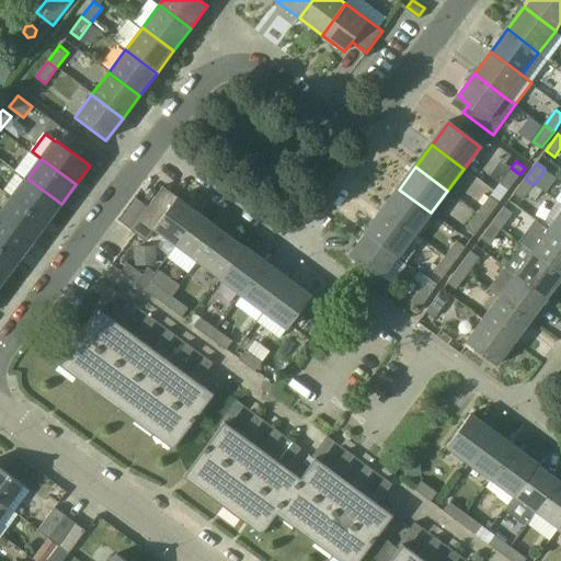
[(508,190),(519,174),(511,168),(500,183),(508,190)]
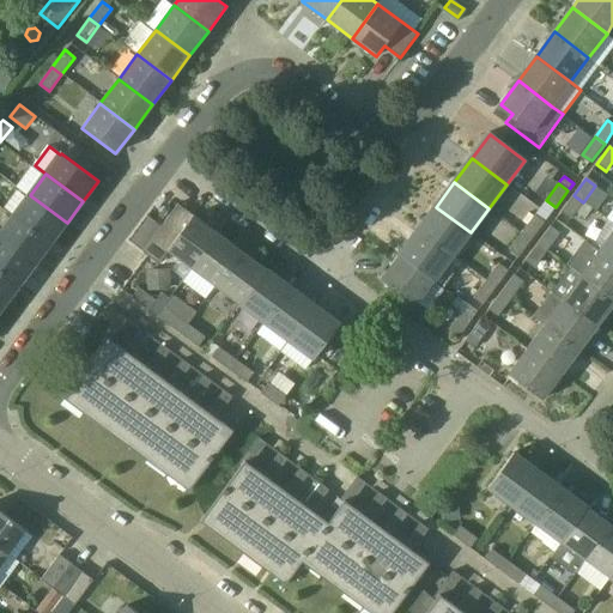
[(67,223),(30,195),(13,216),(52,244),(67,223)]
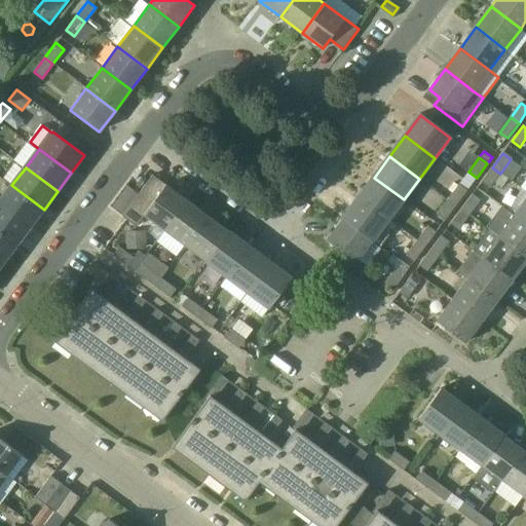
[(500,174),(492,167),(481,183),(489,189),(500,174)]
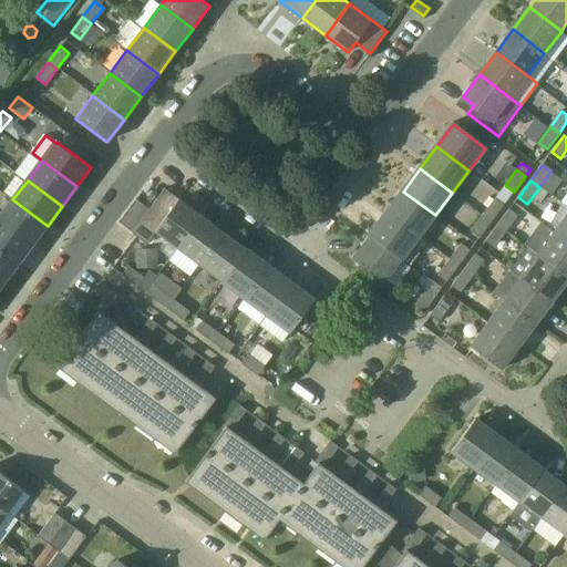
[(419,237),(435,215),(403,192),(387,214),(419,237)]
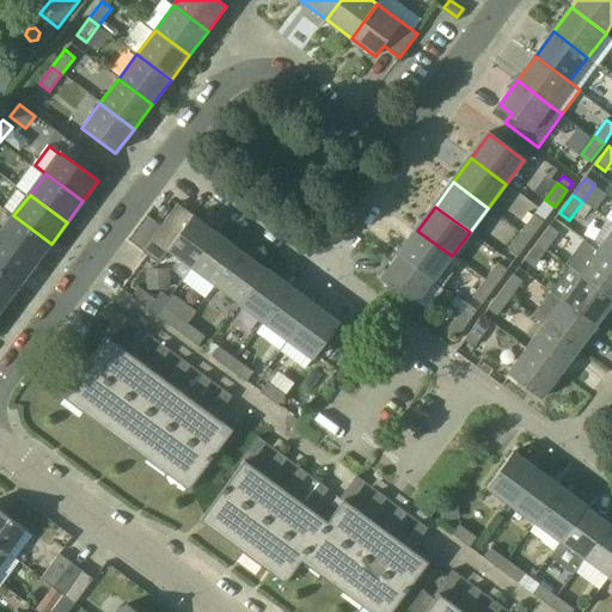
[(51,244),(13,215),(4,208),(0,214),(0,238),(36,264),(51,244)]
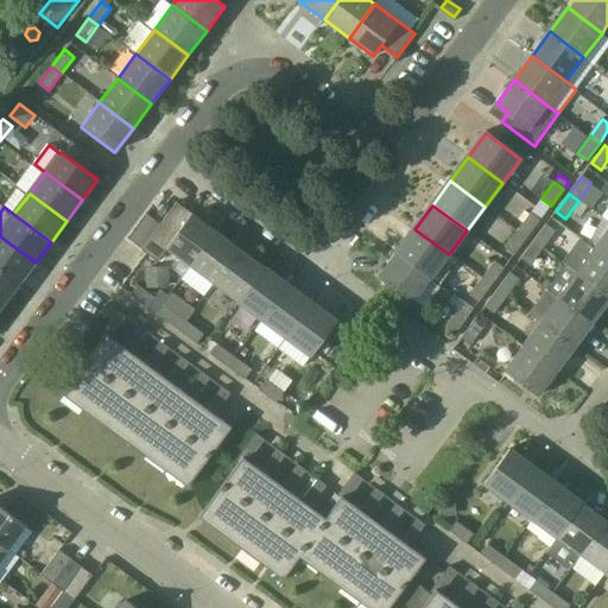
[(131,239),(144,248),(162,225),(149,214),(131,239)]
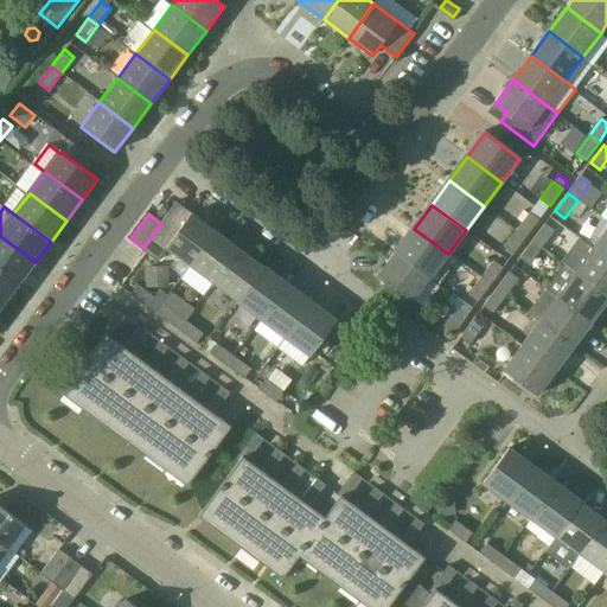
[(167,248),(191,266),(217,231),(192,213),(179,231),(164,219),(161,224),(144,248),(142,249),(158,261),(167,248)]
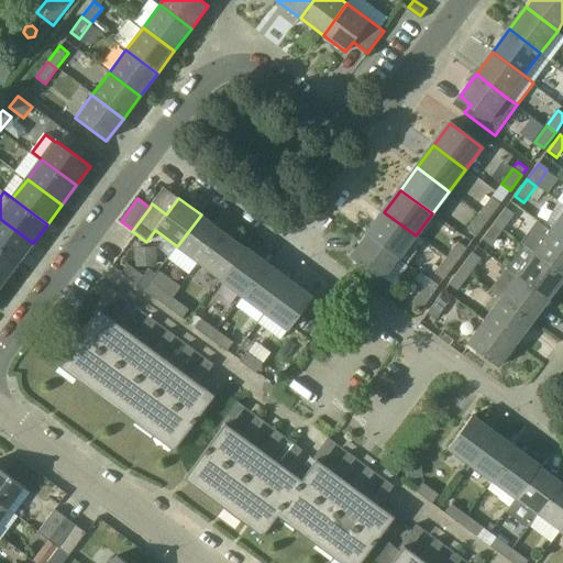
[(479,216),(488,222),(500,206),(492,199),(479,216)]
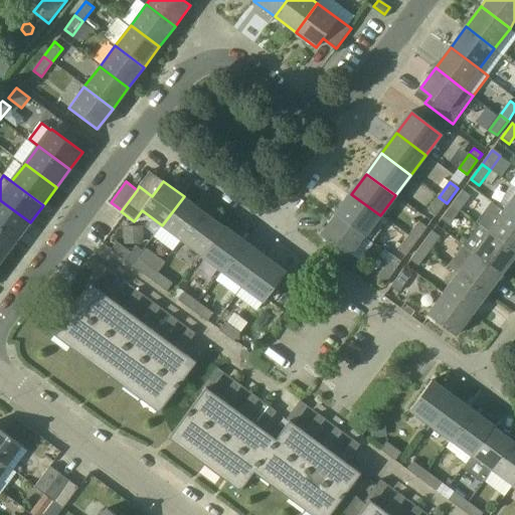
[(514,188),(511,185),(496,205),(514,220),(514,188)]
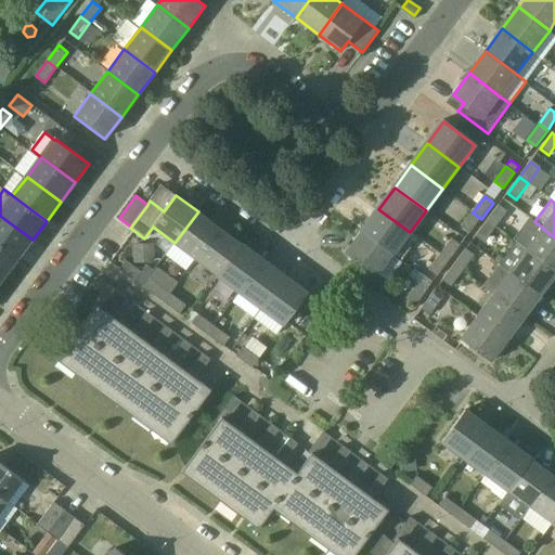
[(499,205),(487,221),(495,227),(507,211),(499,205)]
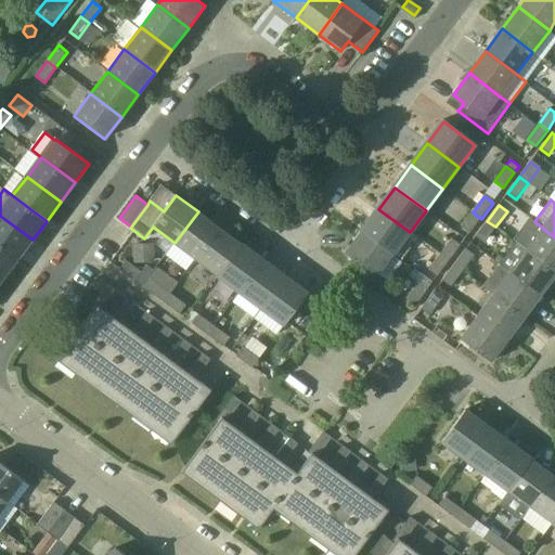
[(394,254),(410,232),(378,209),(362,231),(394,254)]
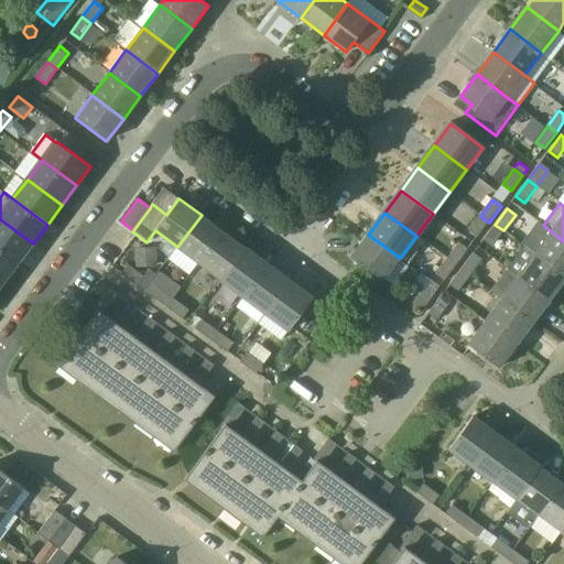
[(202,215),(177,247),(201,263),(224,231),(202,215)]
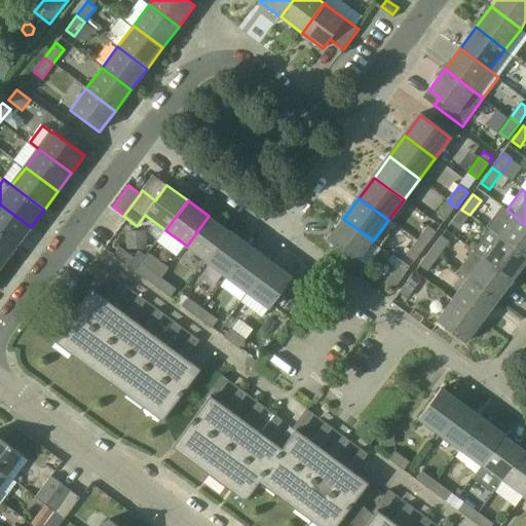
[(445,222),(456,208),(448,201),(437,216),(445,222)]
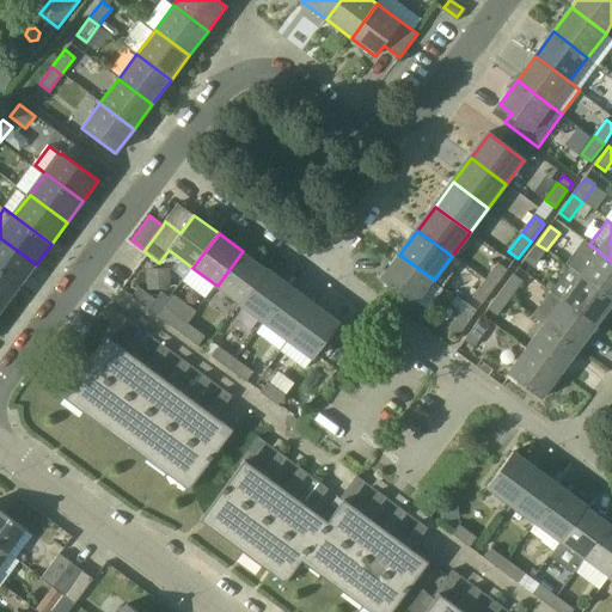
[(36,264),(0,238),(0,270),(20,286),(36,264)]
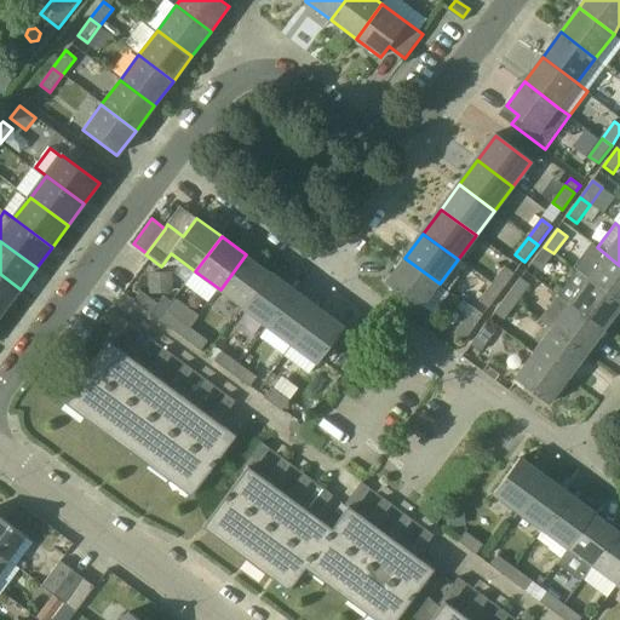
[(554,253),(544,247),(530,264),(540,271),(554,253)]
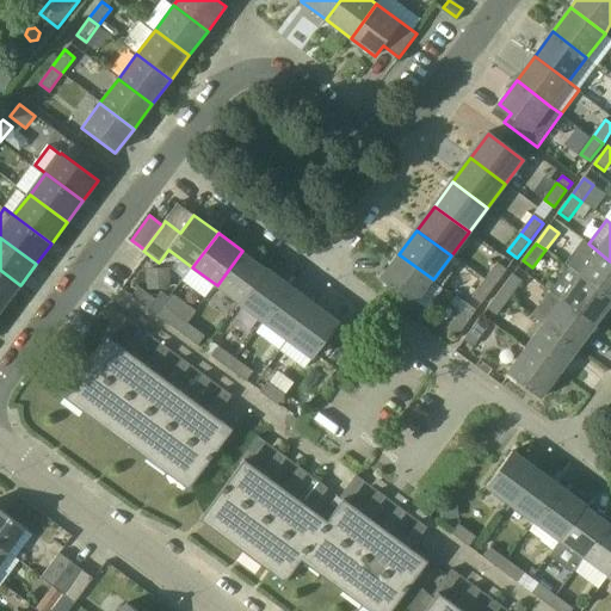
[(610,261),(588,244),(569,269),(572,269),(610,298),(610,261)]
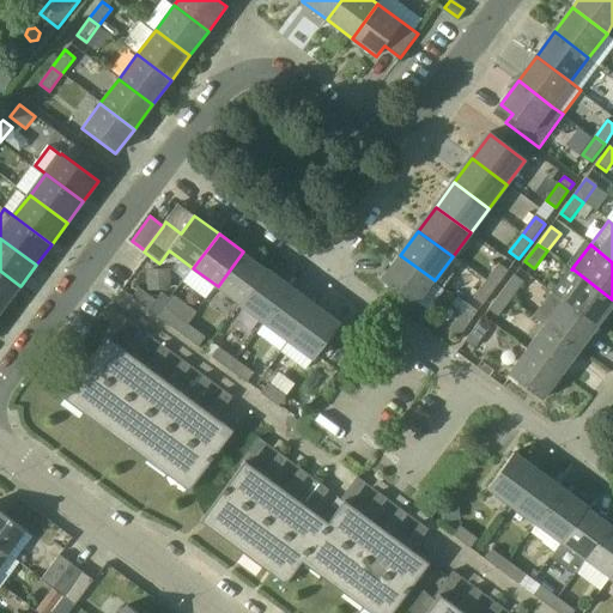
[(243,252),(218,286),(242,304),(267,269),(243,252)]
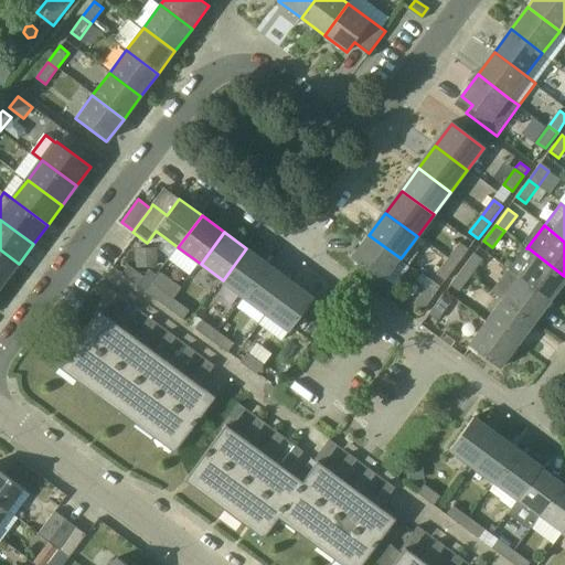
[(401,258),(369,235),(352,257),(384,280),(401,258)]
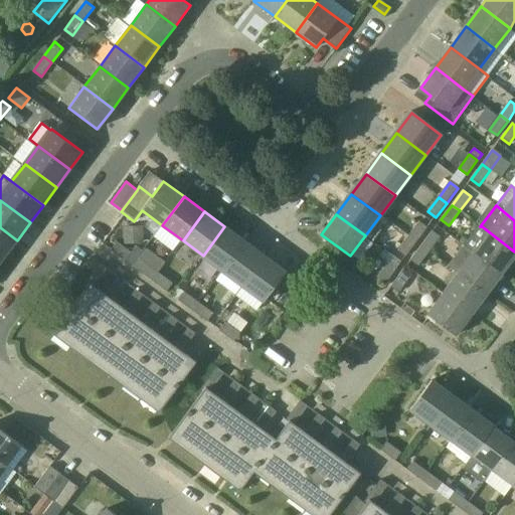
[(409,235),(417,241),(428,227),(420,221),(409,235)]
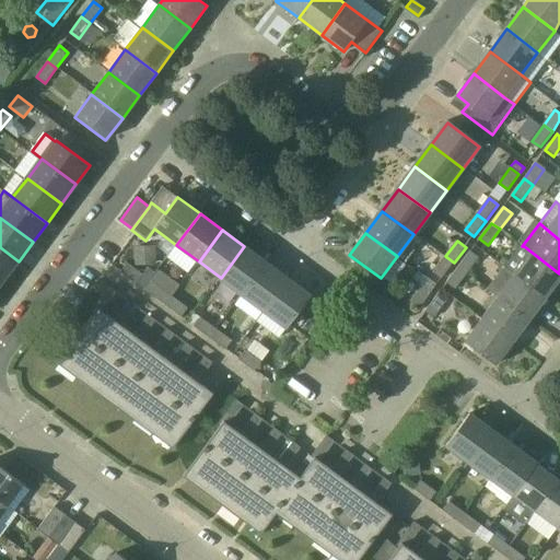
[(244,246),(221,278),(243,294),(245,293),(267,263),(244,246)]
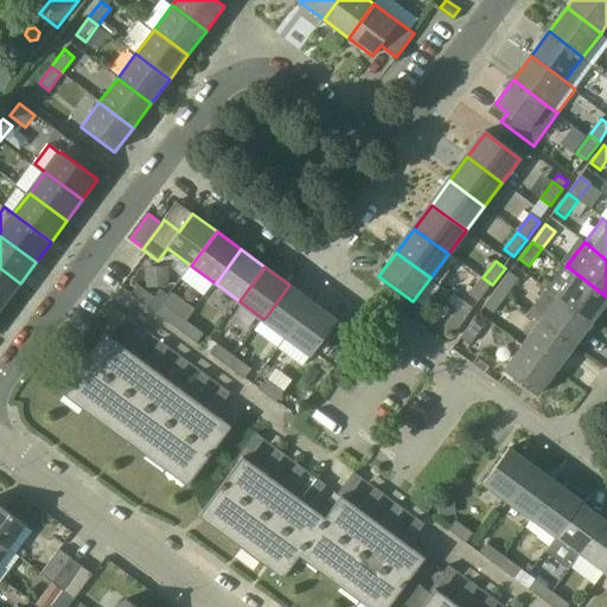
[(606,302),(606,296),(568,267),(549,292),(557,298),(592,324),(606,302)]
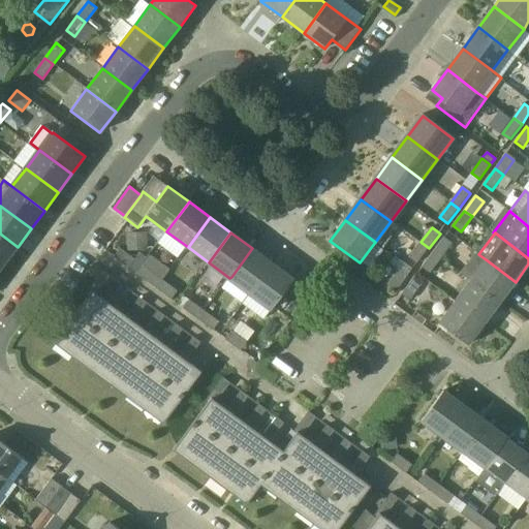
[(18,247),(0,234),(0,261),(4,265),(18,247)]
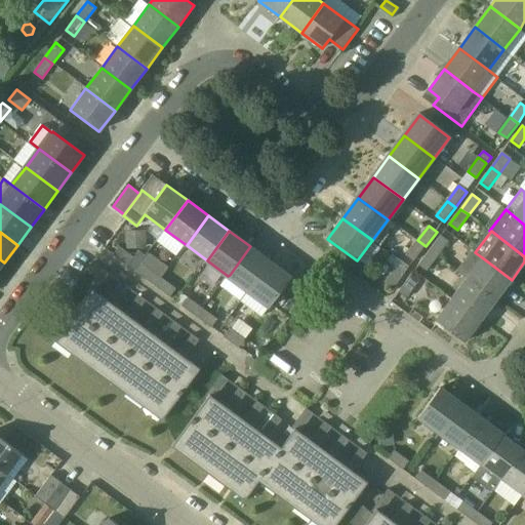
[(441,235),(430,250),(438,256),(449,241),(441,235)]
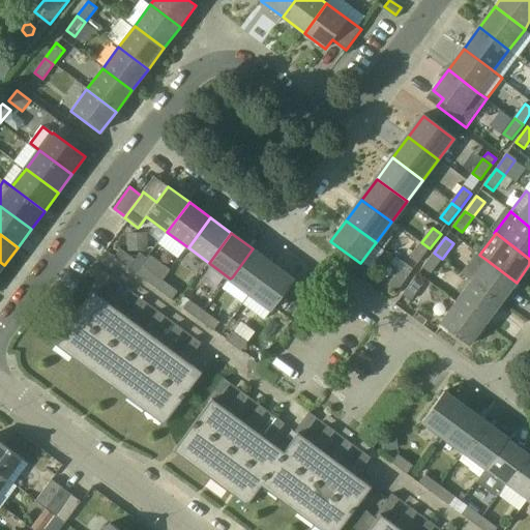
[(418,264),(430,248),(421,242),(410,258),(418,264)]
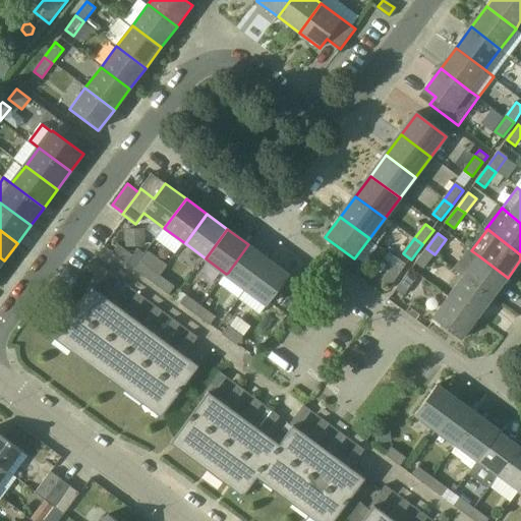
[(137,248),(133,255),(118,244),(112,252),(133,269),(145,253),(137,248)]
